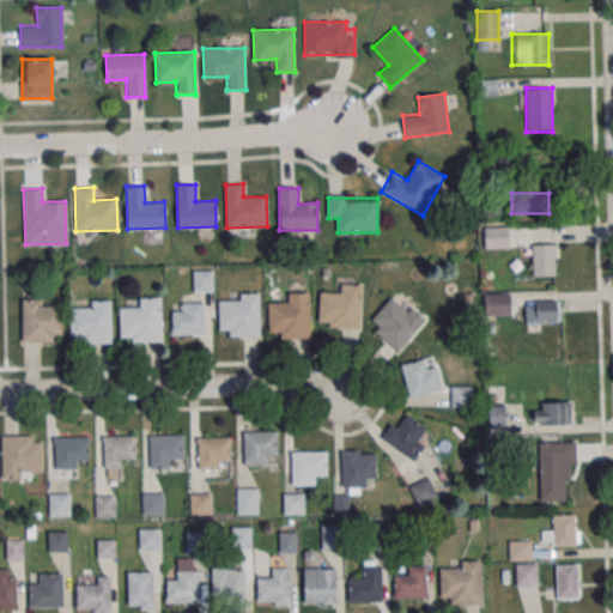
[(509,226),(485,226),(485,248),(509,248),(509,226)]
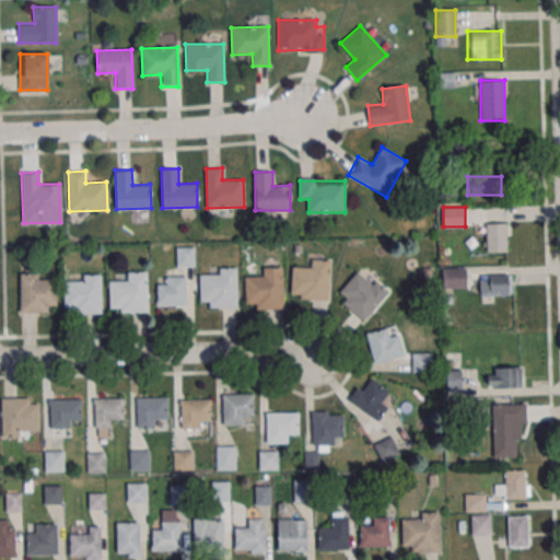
[(486,252),(506,252),(506,222),(486,222),(486,252)]
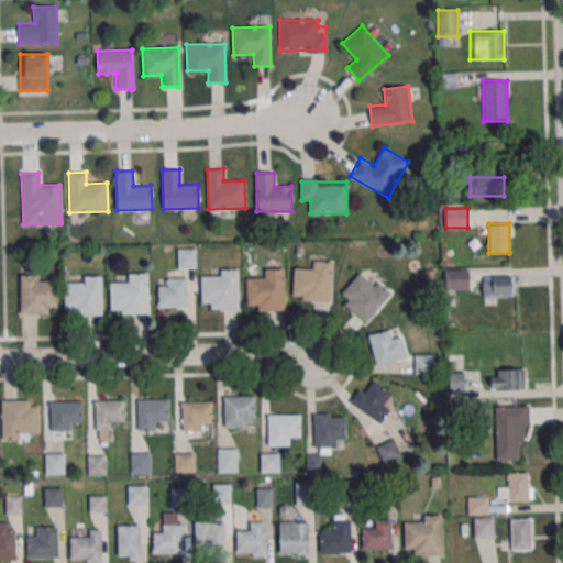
[(332,261),(307,260),(307,271),(294,271),(293,300),(331,301),(332,261)]
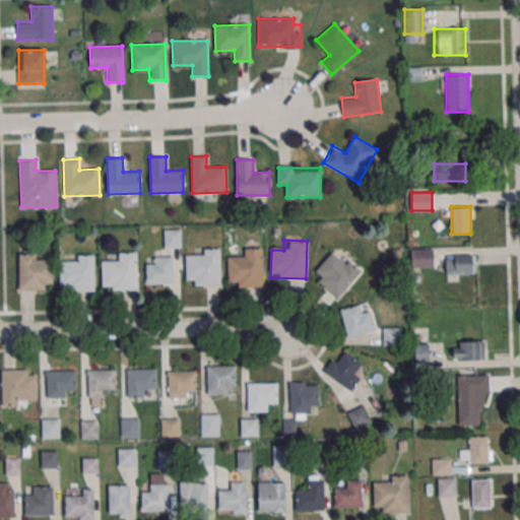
[(262,249),(242,249),(242,257),(228,257),(228,286),(262,286),(262,249)]
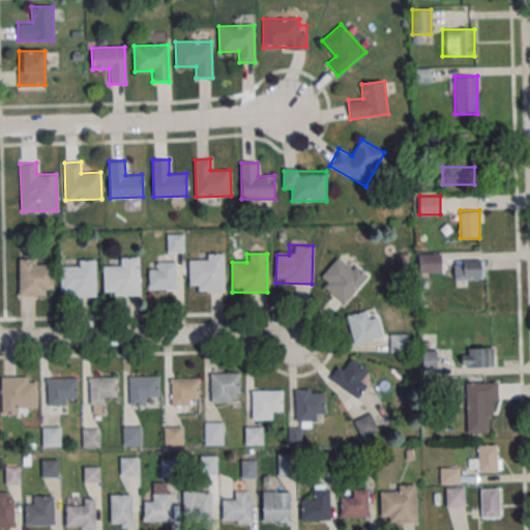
[(342,304),(367,277),(343,254),(317,280),(342,304)]
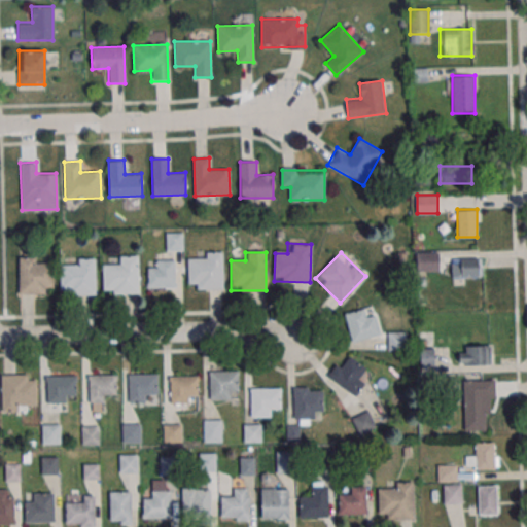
[(438,252),(417,252),(417,271),(438,271),(438,252)]
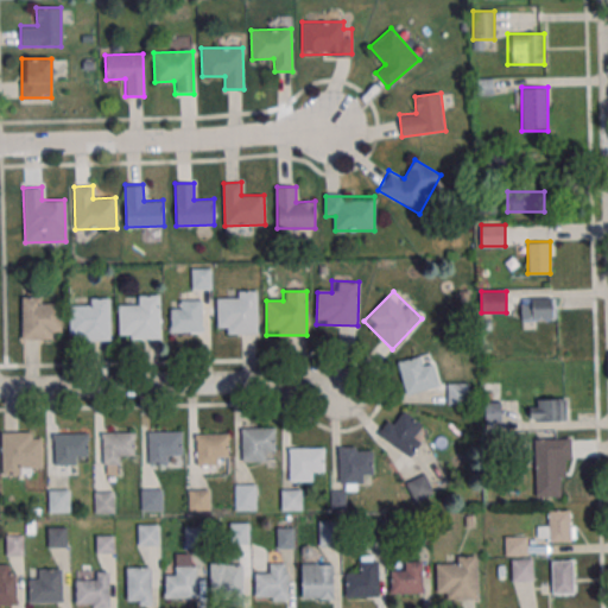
[(257,293),(217,293),(217,333),(257,333),(257,293)]
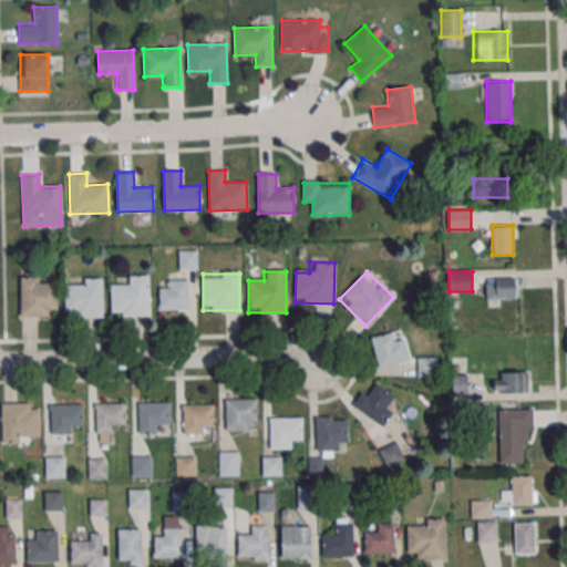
[(148,316),(148,275),(123,275),(123,286),(111,286),(111,316),(148,316)]
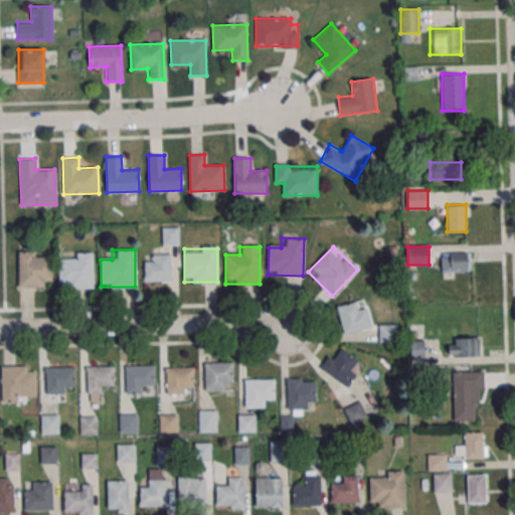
[(52,252),(18,252),(18,287),(52,287),(52,252)]
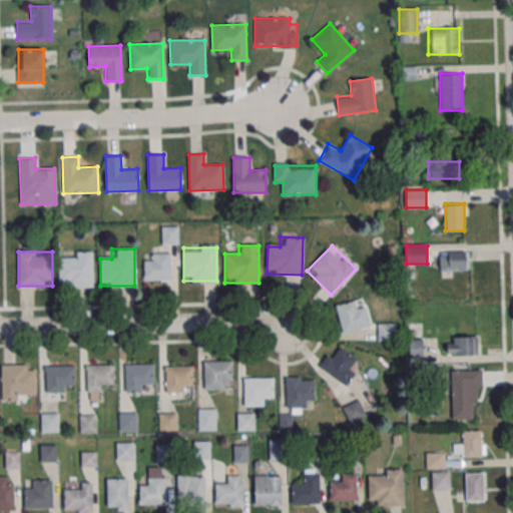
[(440,275),(470,275),(469,251),(440,252),(440,275)]
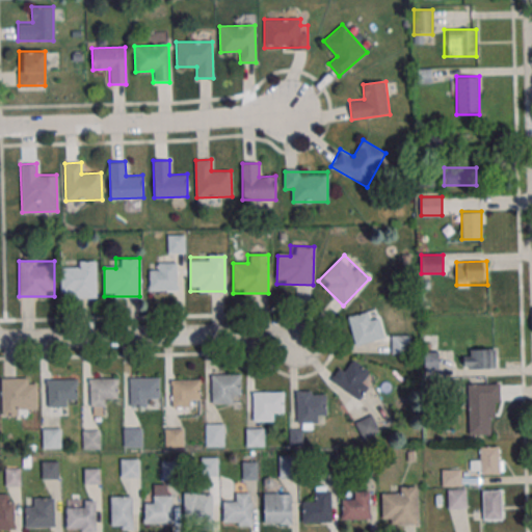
[(97,297),(97,263),(61,263),(61,297),(97,297)]
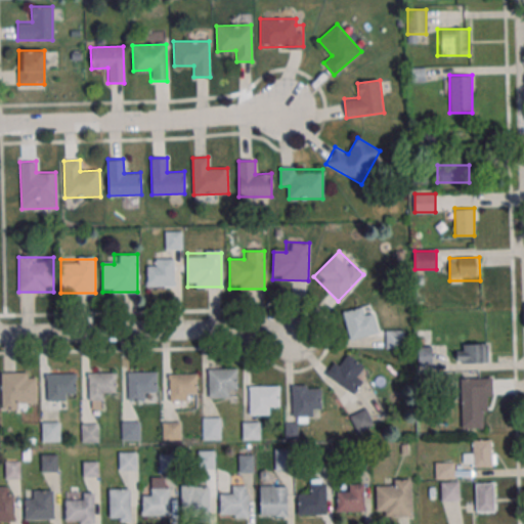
[(174,286),(174,259),(147,259),(147,286),(174,286)]
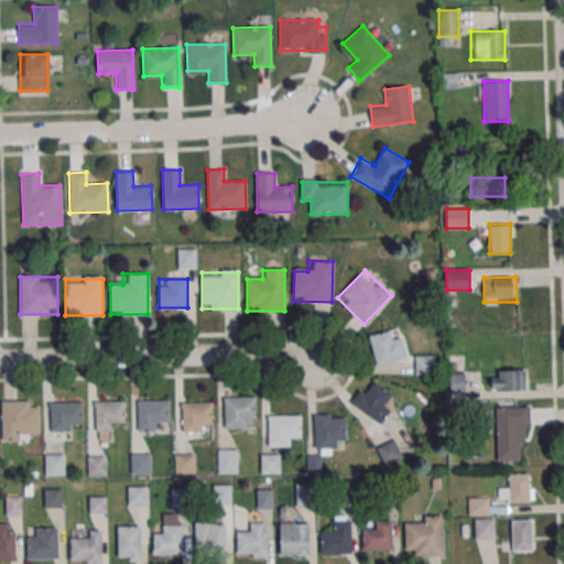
[(407,358),(401,337),(392,339),(390,331),(369,335),(377,366),(407,358)]
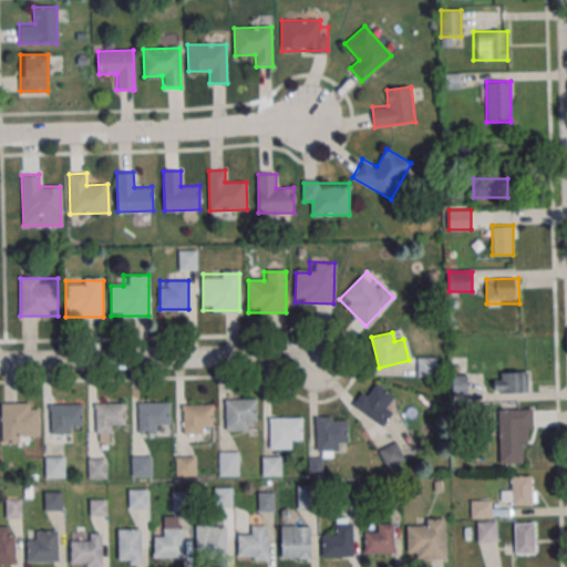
[(436,357),(419,357),(419,377),(436,377),(436,357)]
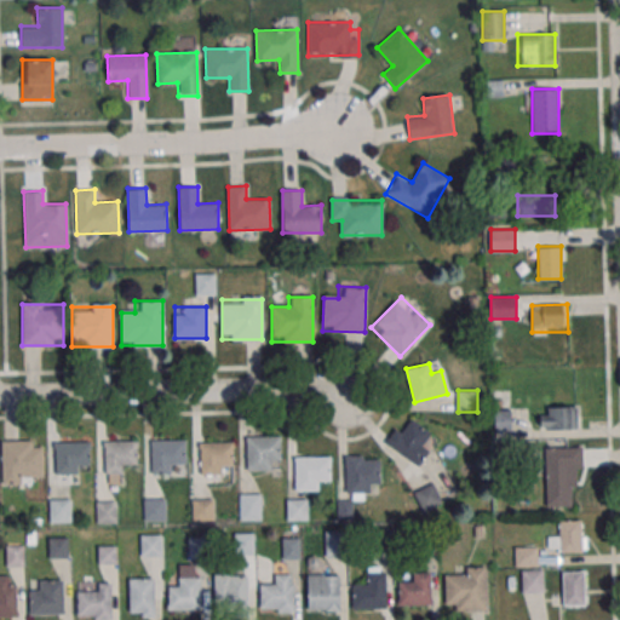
[(578,430),(578,407),(540,407),(540,430),(578,430)]
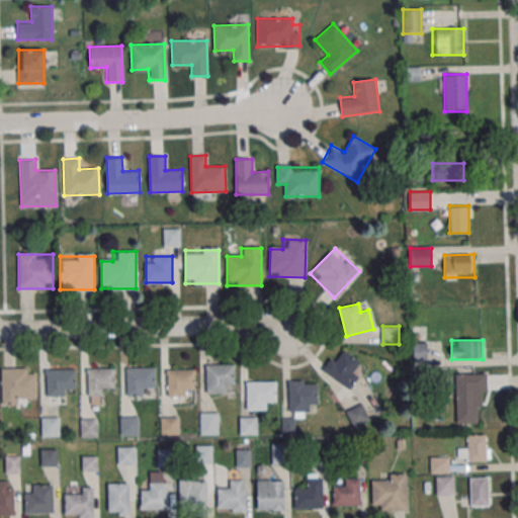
[(349,391),(366,365),(340,347),(323,372),(349,391)]
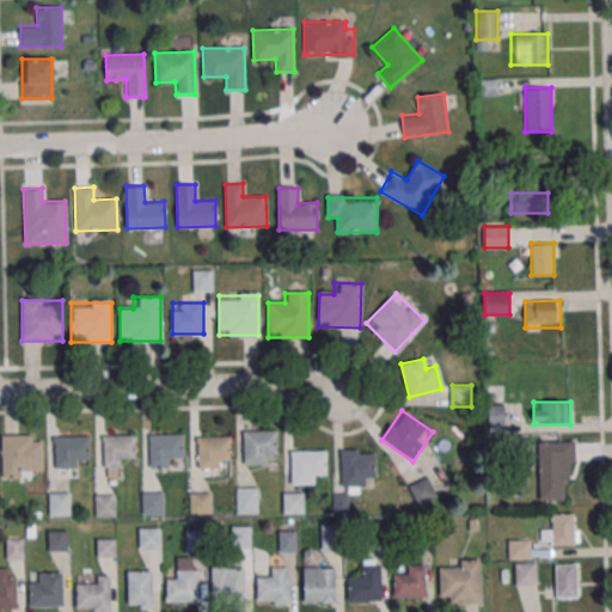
[(277,430),(243,430),(243,464),(277,464),(277,430)]
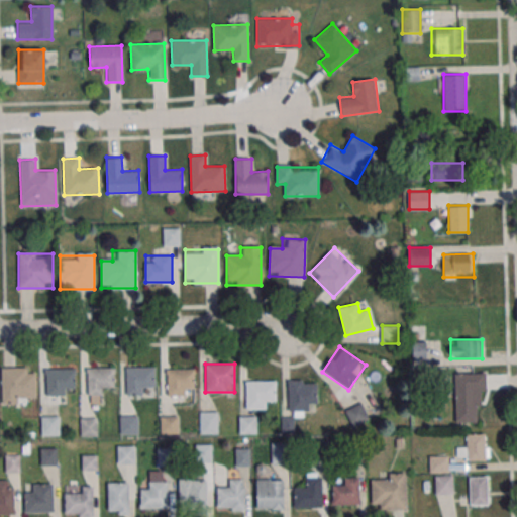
[(126,396),(154,396),(154,367),(126,367),(126,396)]
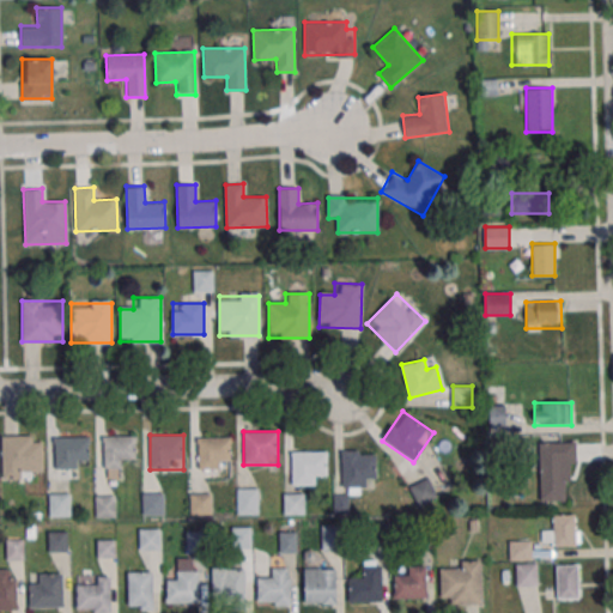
[(2,478),(42,478),(42,436),(2,436),(2,478)]
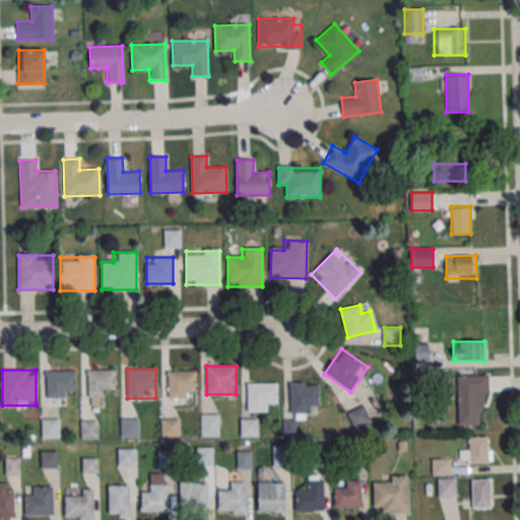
[(75,370),(47,370),(47,401),(66,401),(66,392),(75,392),(75,370)]
